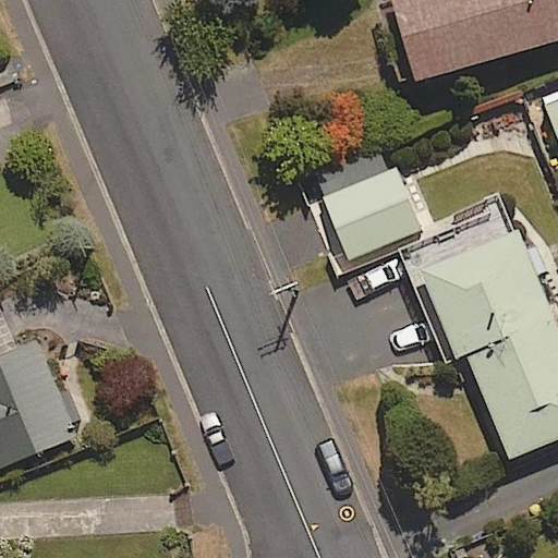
[(557,38),(557,0),(387,0),(410,81),(557,38)]
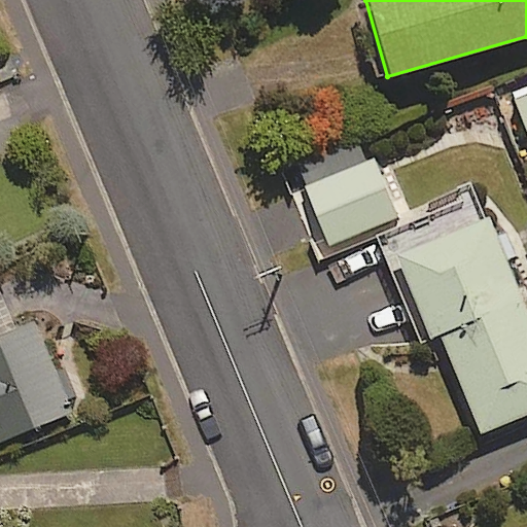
[(526,92),(514,98),(526,133),(526,92)]
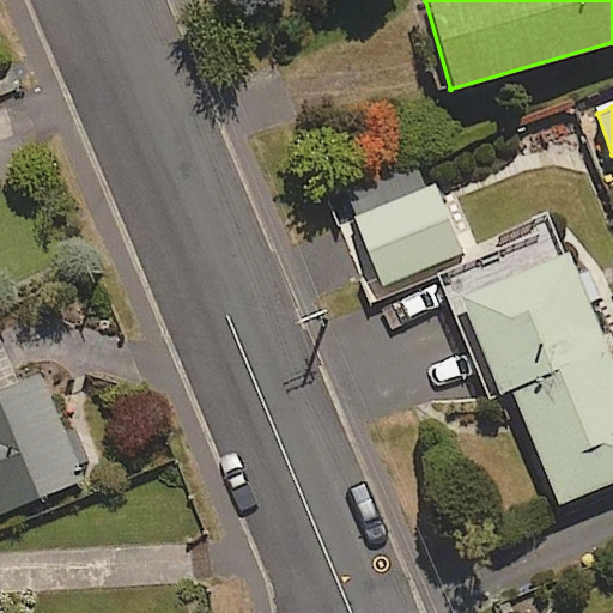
[(466,255),(435,183),(350,220),(381,292),(466,255)]
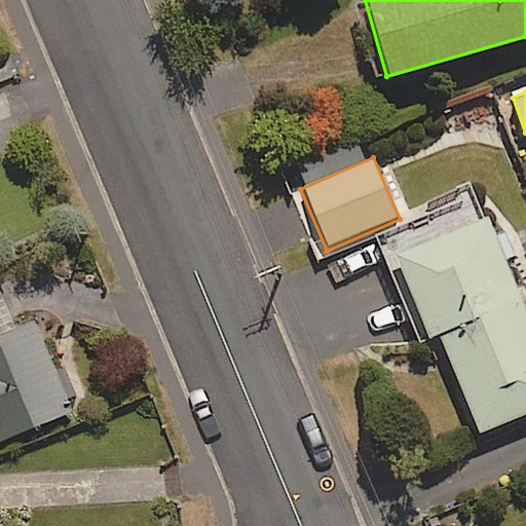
[(525,416),(525,312),(482,205),(389,245),(428,340),(439,336),(480,436),(525,416)]
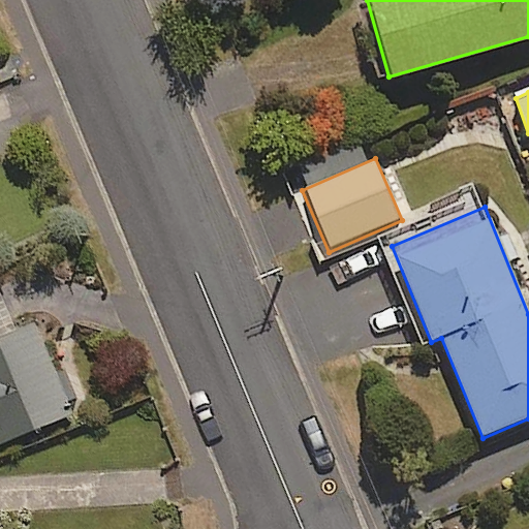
[(0,441),(70,414),(35,325),(0,339),(0,441)]
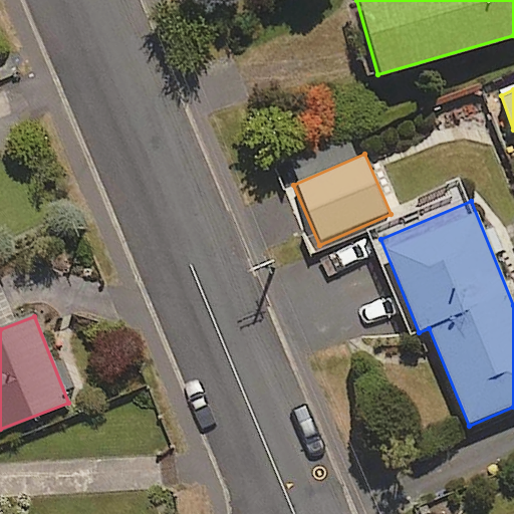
All buildings are outlined.
